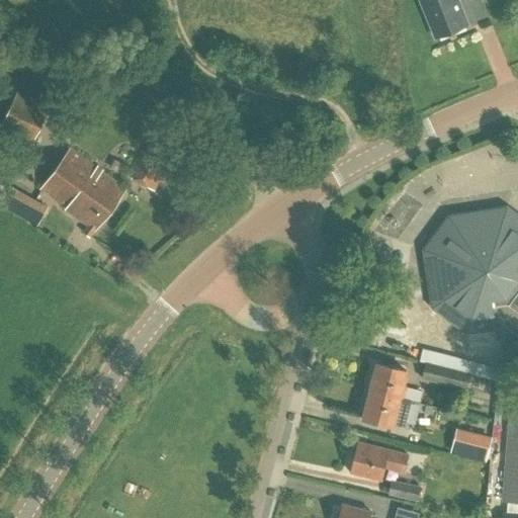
[(419,0),(435,38),(467,25),(456,0),(419,0)]
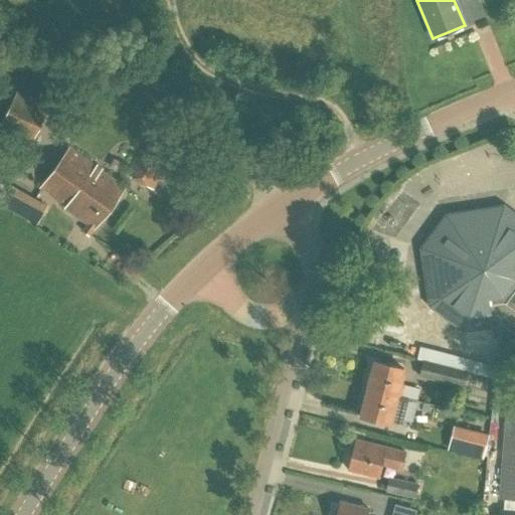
[(19,92),(10,109),(0,127),(0,130),(31,144),(41,125),(50,106),(19,92)]
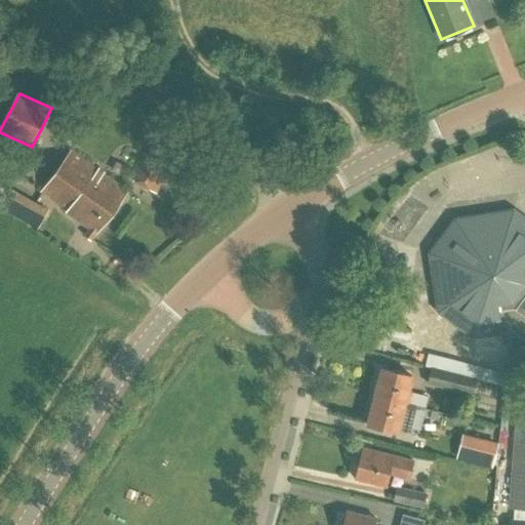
[(96,235),(108,218),(127,192),(71,151),(57,168),(40,191),(67,210),(66,212),(88,229),(83,236),(91,241),(96,235)]
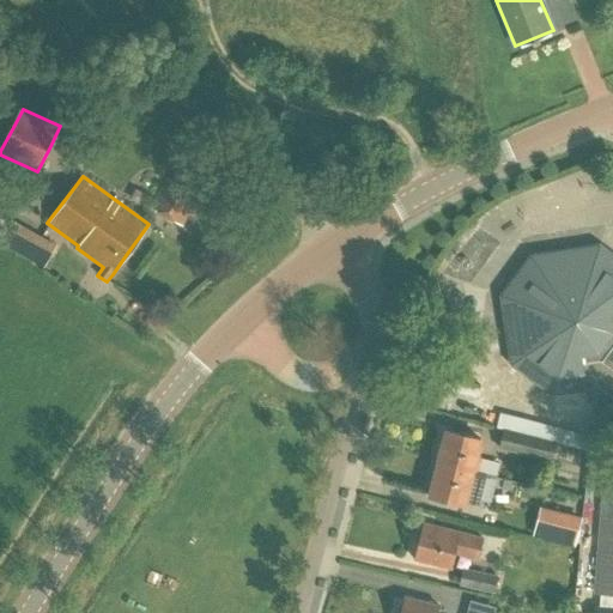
[(182,228),(183,225),(192,212),(200,198),(167,178),(149,207),(182,228)]
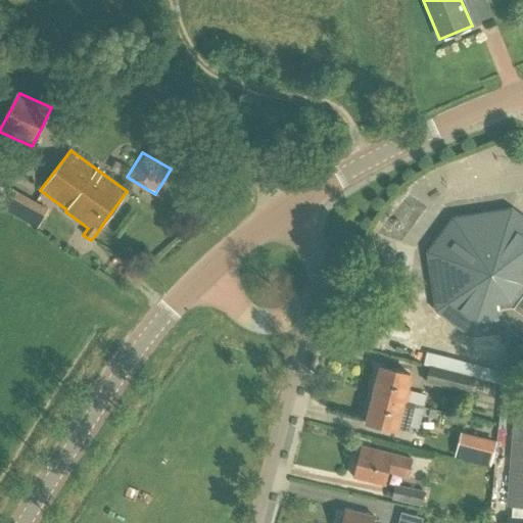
[(522,220),(511,211),(454,220),(428,253),(437,311),(471,335),(500,331),(498,323),(522,340),(520,345),(522,346),(522,220)]
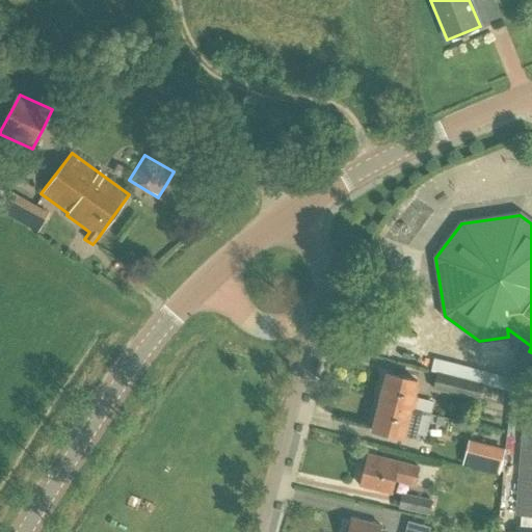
[(436,373),(482,384),(531,396),(531,383),(433,358),(430,371),(436,373)]
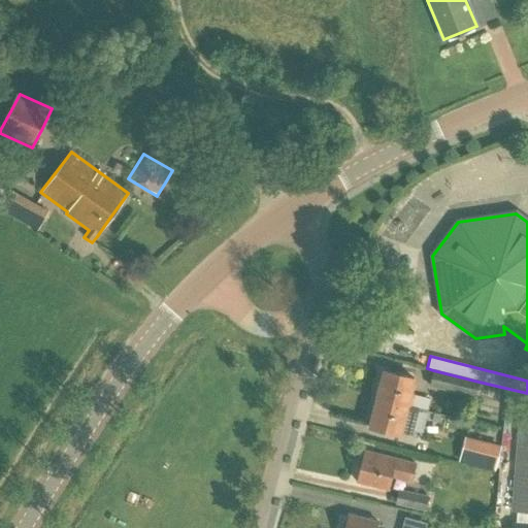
[(474,398),(479,382),(433,370),(429,386),(474,398)]
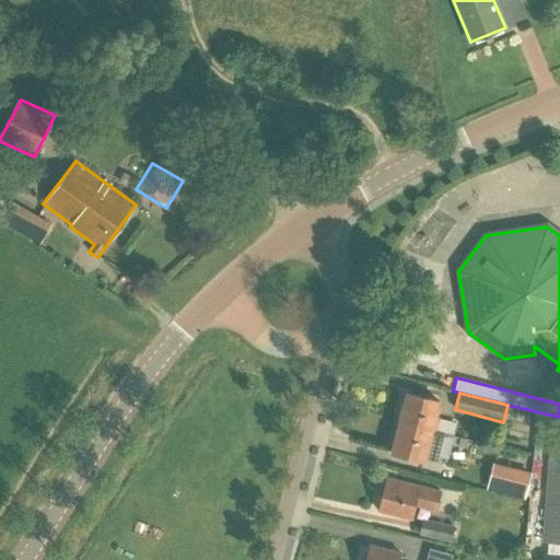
[(436,432),(440,418),(434,417),(439,401),(408,394),(400,423),(436,432)]
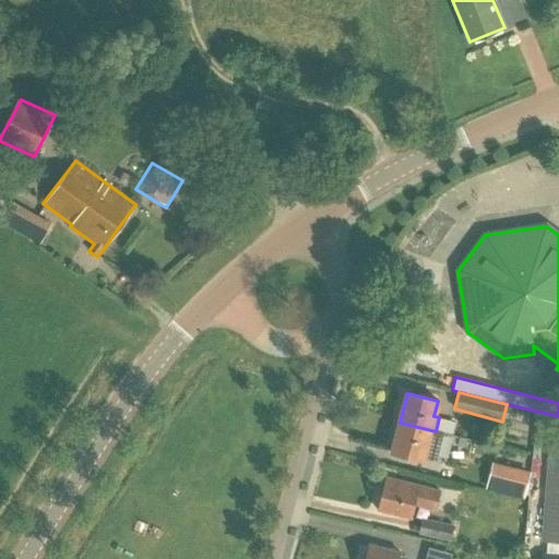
[(400,423),(392,452),(423,461),(423,458),(435,461),(441,433),(436,431),(400,423)]
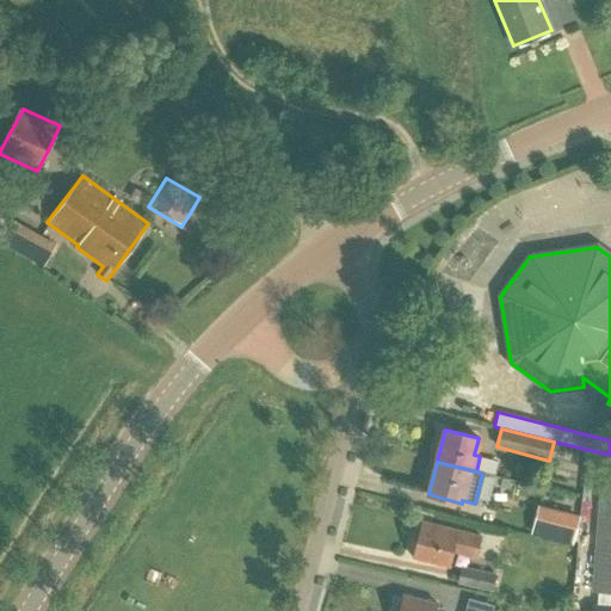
[(610,593),(610,487),(599,487),(597,513),(592,592),(610,593)]
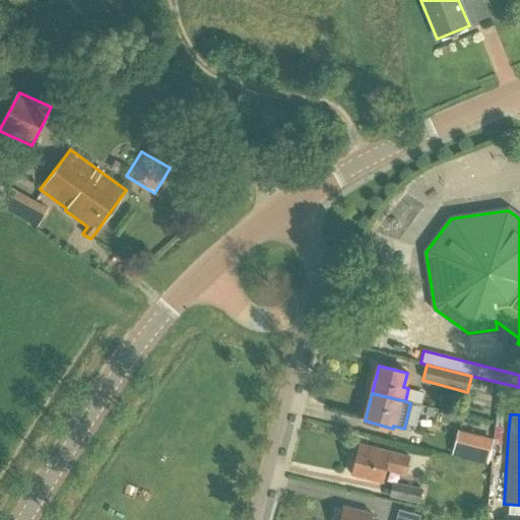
[(493,441),(458,432),(453,450),(488,458),(493,441)]
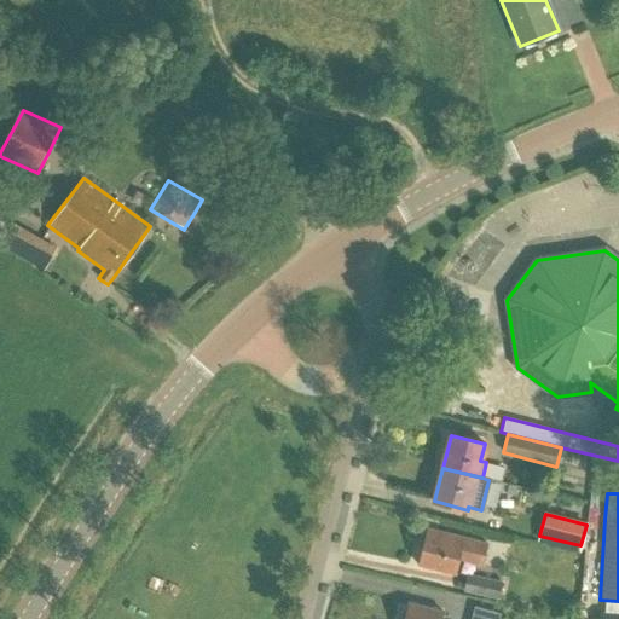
[(464,538),(427,528),(417,563),(456,573),(460,560),(482,566),(489,543),(464,537),(464,538)]
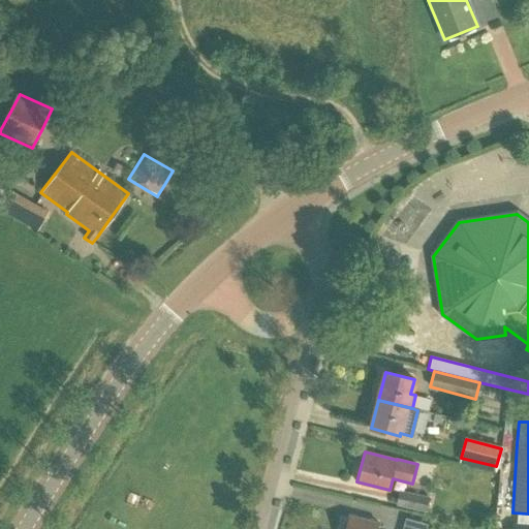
[(427,512),(430,497),(399,491),(396,505),(427,512)]
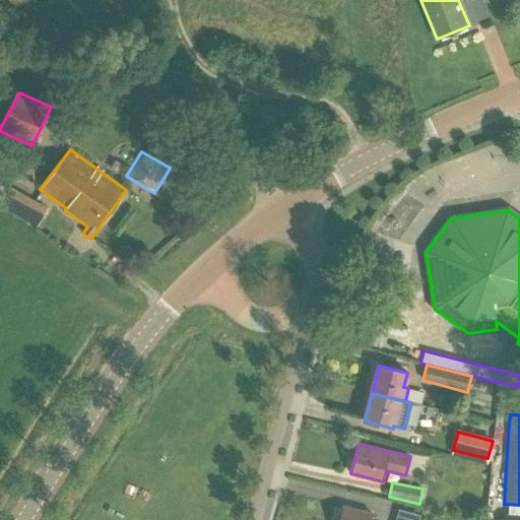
[(371,519),(373,515),(342,507),(338,519),(371,519)]
